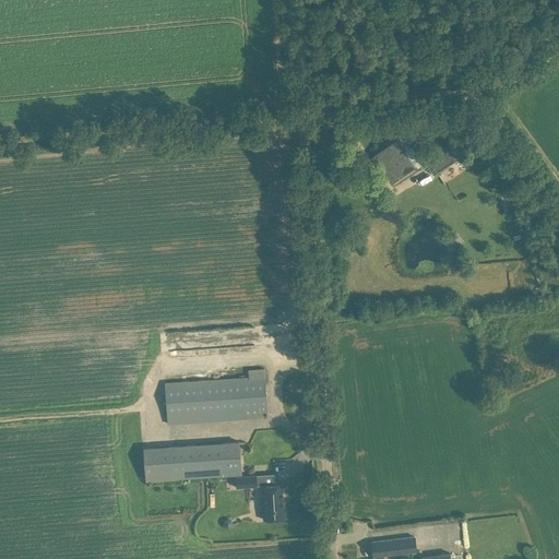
[(395,180),(414,168),(416,167),(397,139),(385,146),(377,153),(395,180)]
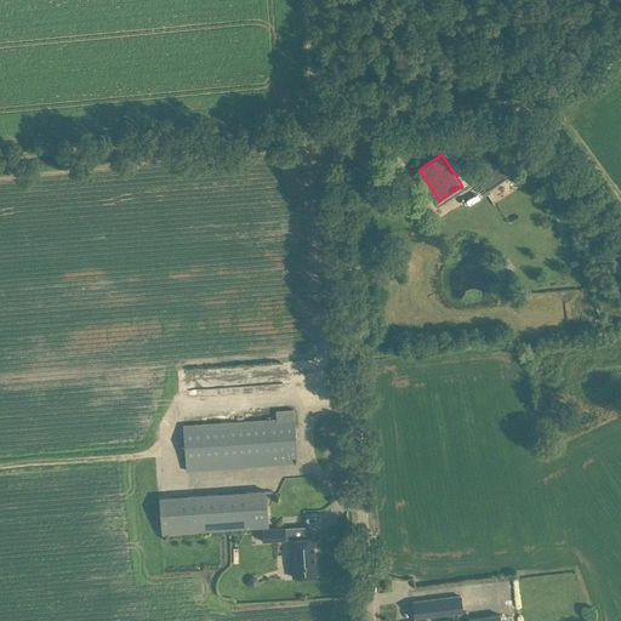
[(482,194),(511,175),(500,159),(471,178),(482,194)]
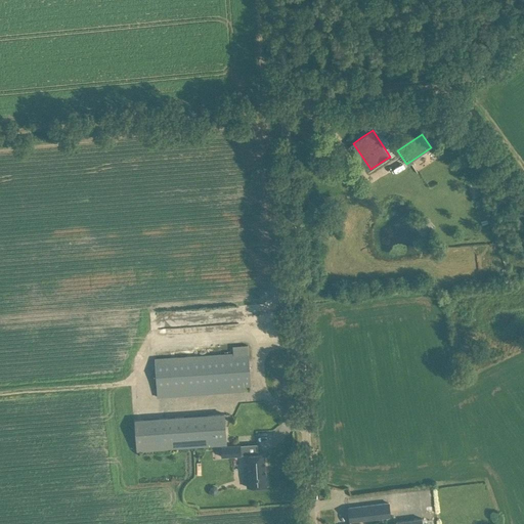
[(474,179),(467,182),(473,198),(480,194),(474,179)]
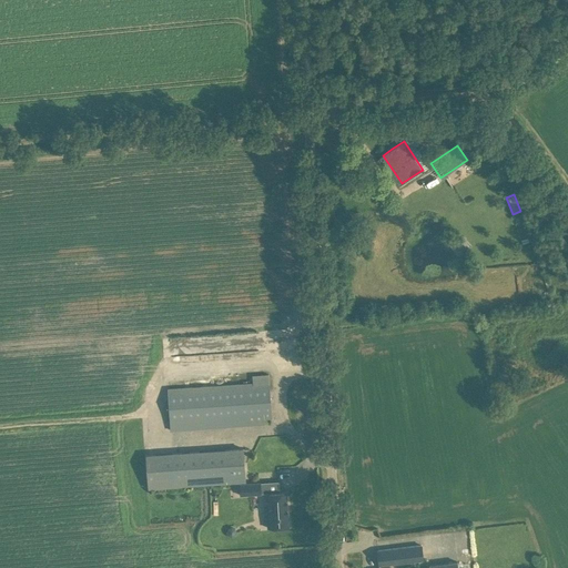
[(521,216),(517,217),(521,231),(527,229),(521,216)]
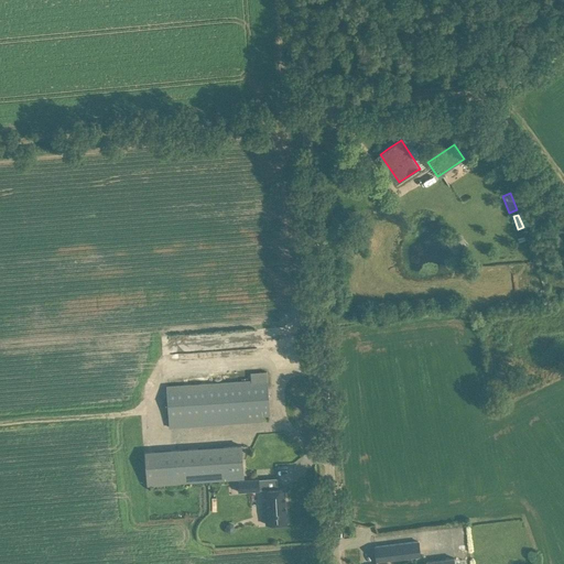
[(170,426),(251,421),(262,421),(262,415),(270,415),(267,371),(251,372),(251,380),(166,386),(170,426)]
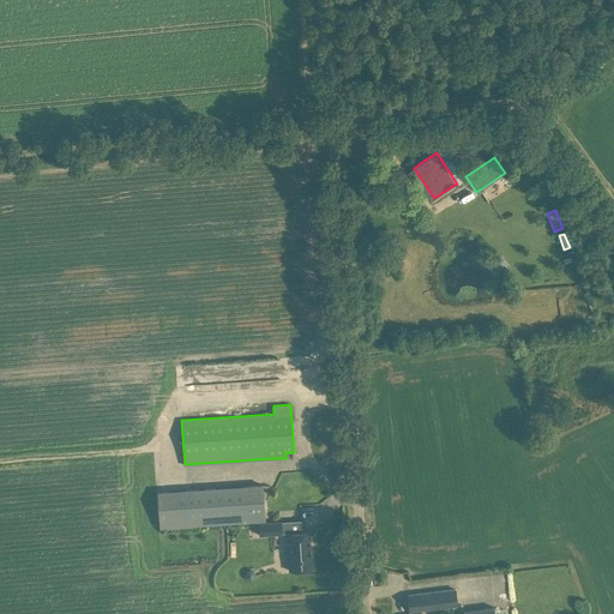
[(160,528),(253,522),(265,521),(263,485),(158,492),(160,528)]
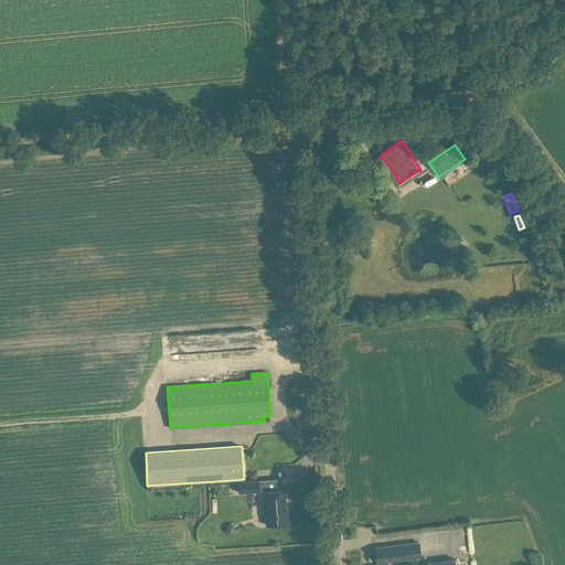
[(260,491),(259,479),(238,480),(240,492),(260,491)]
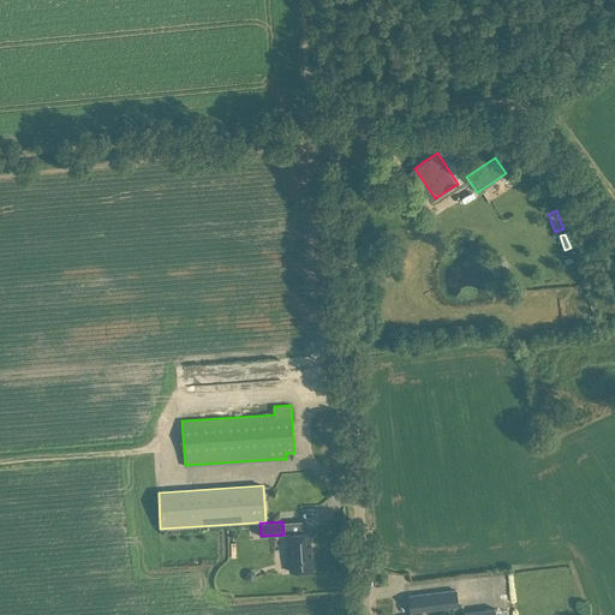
[(312,571),(310,532),(291,533),(292,550),(288,550),(291,572),(312,571)]
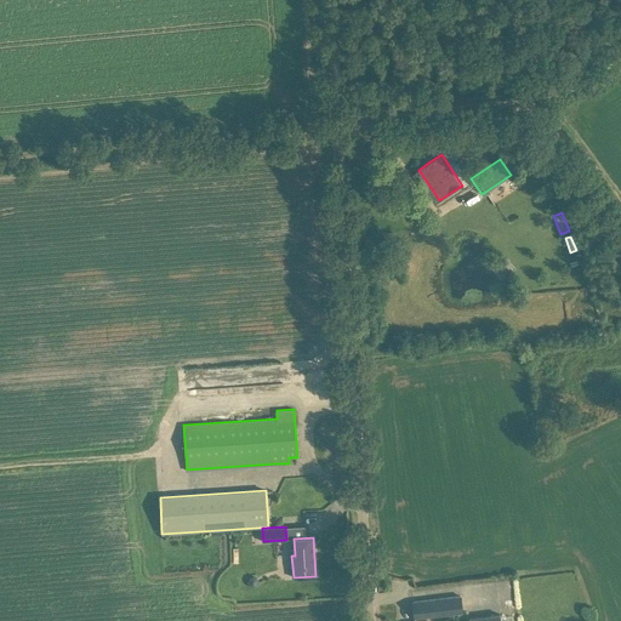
[(462,608),(462,600),(461,596),(412,602),(415,617),(463,611),(462,608)]
